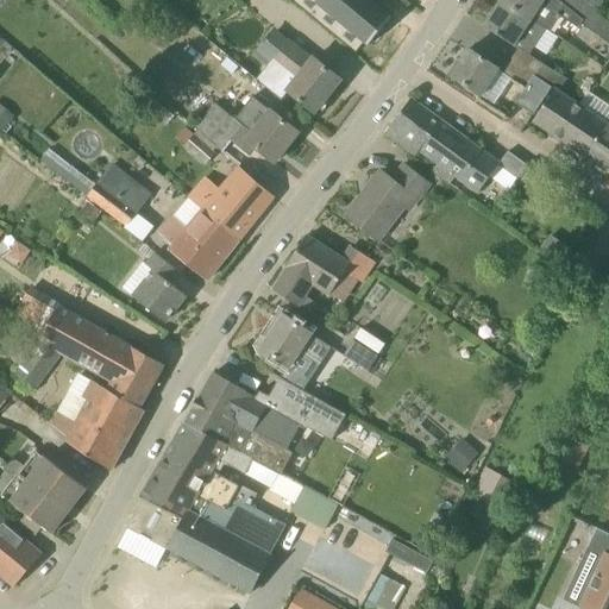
[(366,42),(370,44),(393,16),(372,0),(293,0),(358,52),(366,42)]
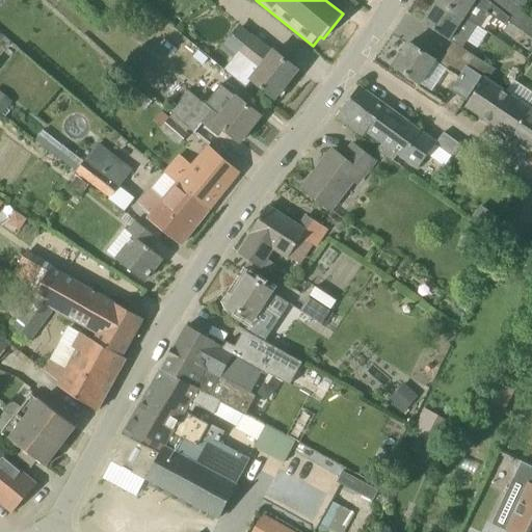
[(437,0),(437,1),(477,28),(478,26),(481,28),(490,16),(505,25),(507,22),(531,38),(531,20),(521,12),(505,0),(437,0)]
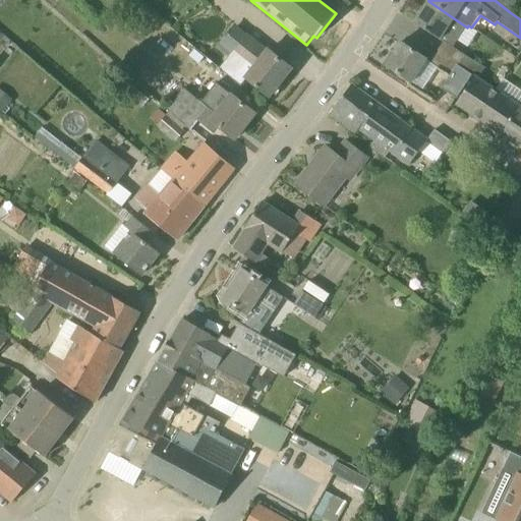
[(495,0),(510,12),(517,0),(495,0)]
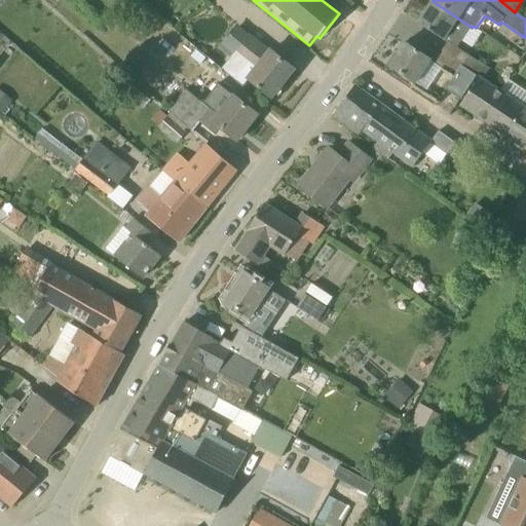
[(448,42),(441,52),(461,67),(468,55),(457,47),(472,28),(433,1),(418,23),(448,42)]
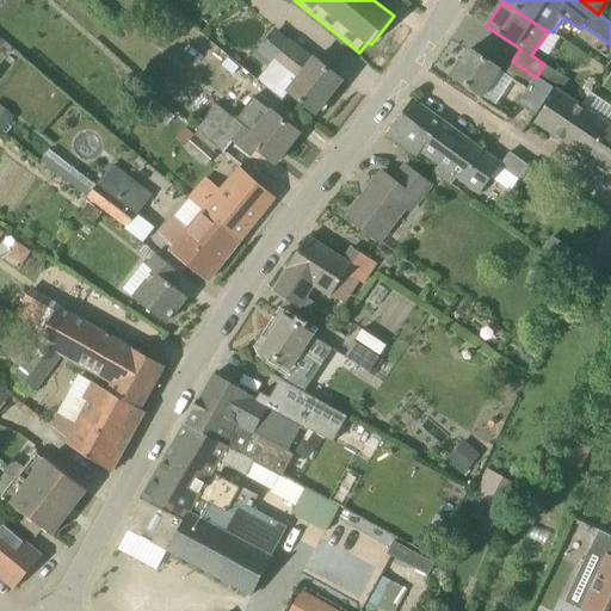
[(314,60),(289,41),(272,62),(287,74),(290,69),(300,78),(289,92),(316,113),(343,81),(314,60)]
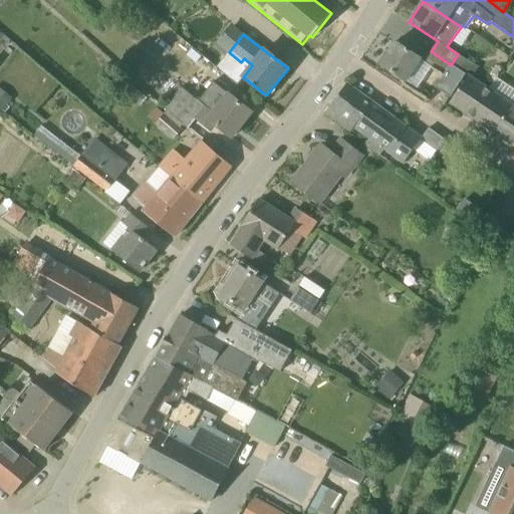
[(380,64),(406,81),(407,81),(418,65),(422,58),(396,42),(380,64)]
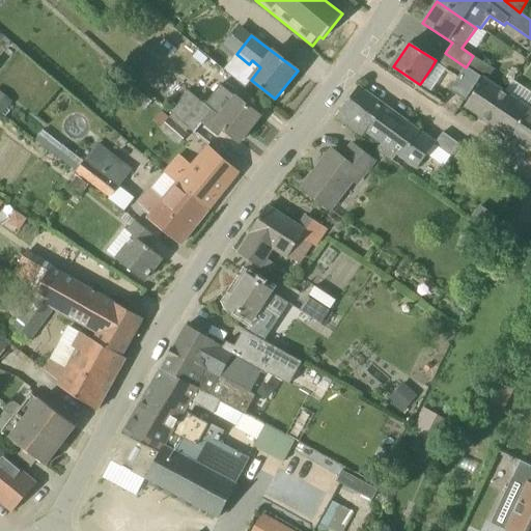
[(445,53),(439,63),(458,78),(466,67),(445,53)]
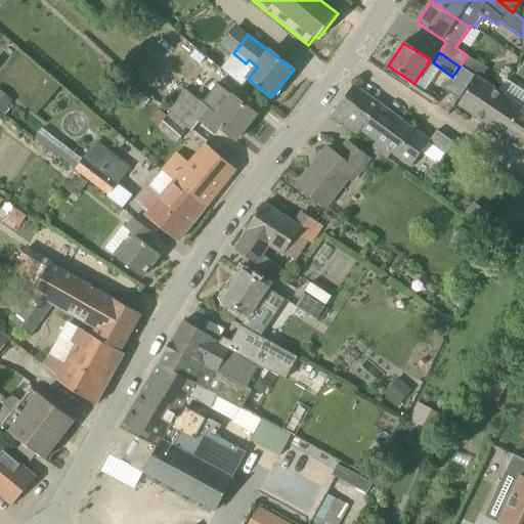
[(467,55),(460,67),(475,77),(482,66),(467,55)]
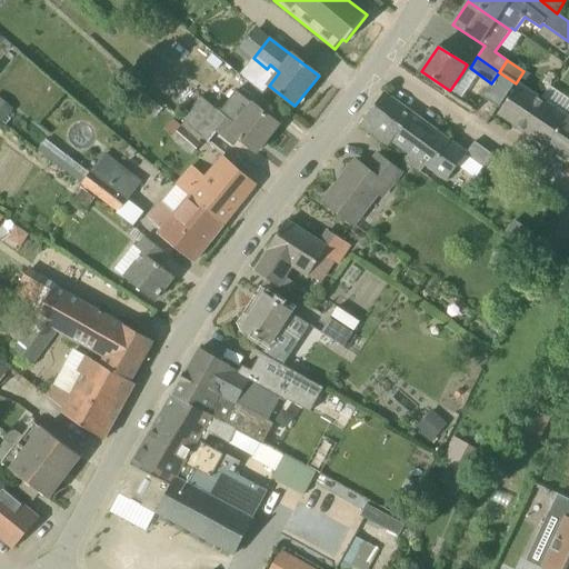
[(499,108),(516,83),(499,72),(491,83),(482,97),(499,108)]
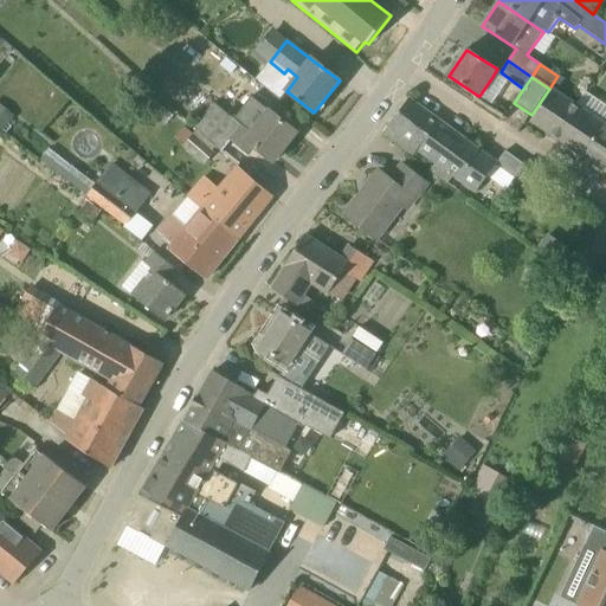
[(532,122),(584,156),(604,126),(550,92),(548,97),(532,122)]
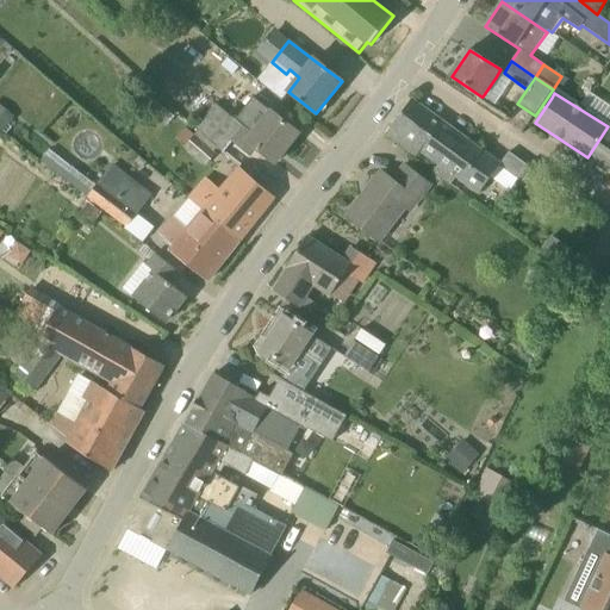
[(412,99),(411,100),(386,135),(417,157),(419,153),(439,166),(433,175),(450,187),(455,179),(480,194),(500,165),(412,99)]
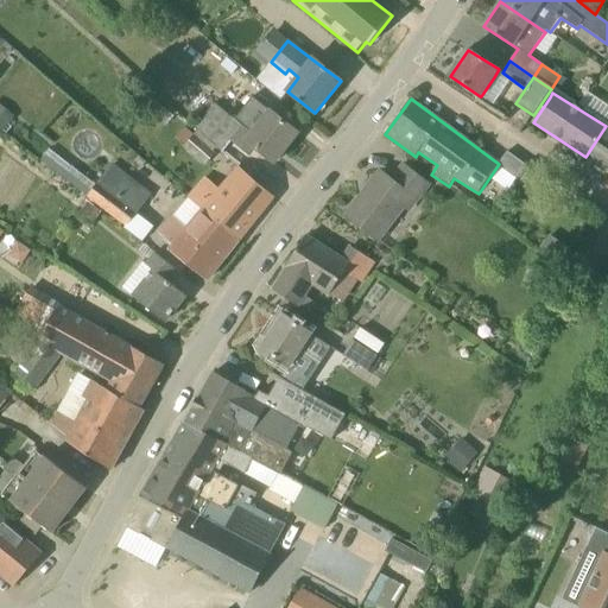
[(254,132),(216,102),(195,130),(242,166),(257,149),(274,163),(298,133),(271,112),(254,132)]
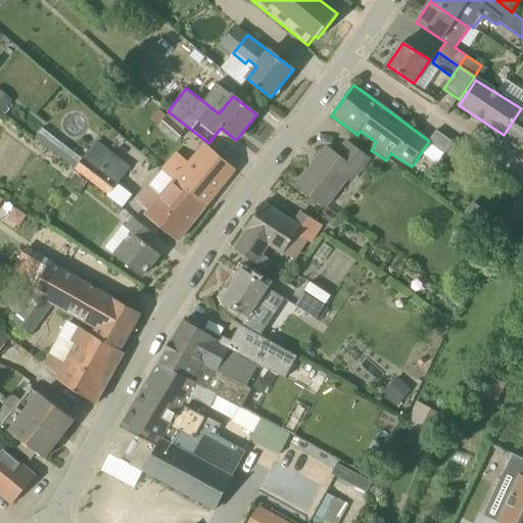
[(13,100),(0,89),(0,110),(3,113),(13,100)]
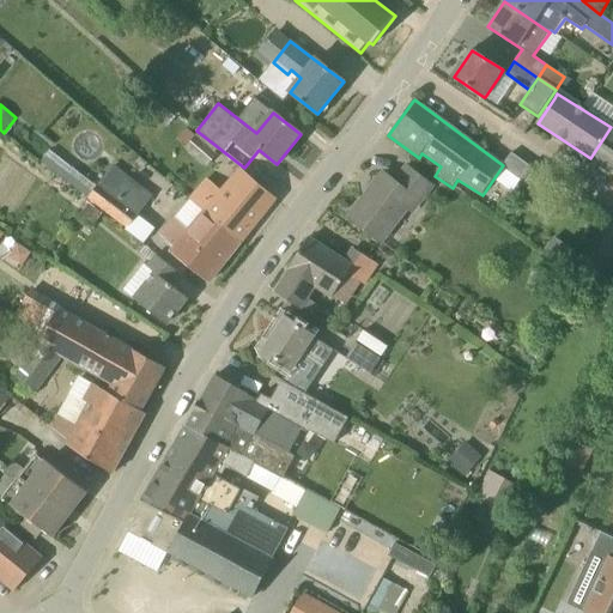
[(612,134),(595,162),(612,173),(612,134)]
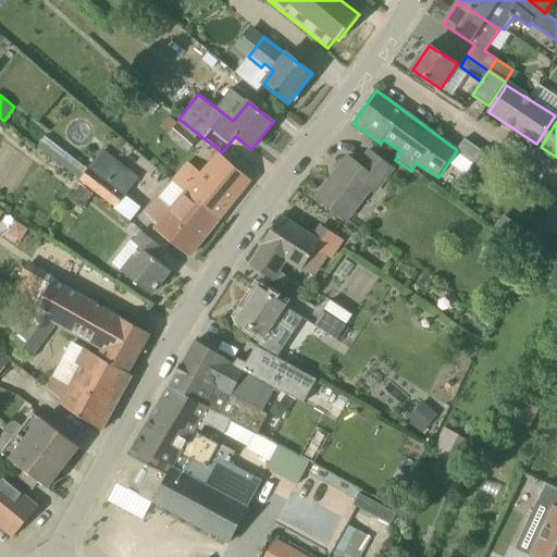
[(169,135),(188,151),(198,140),(178,124),(169,135)]
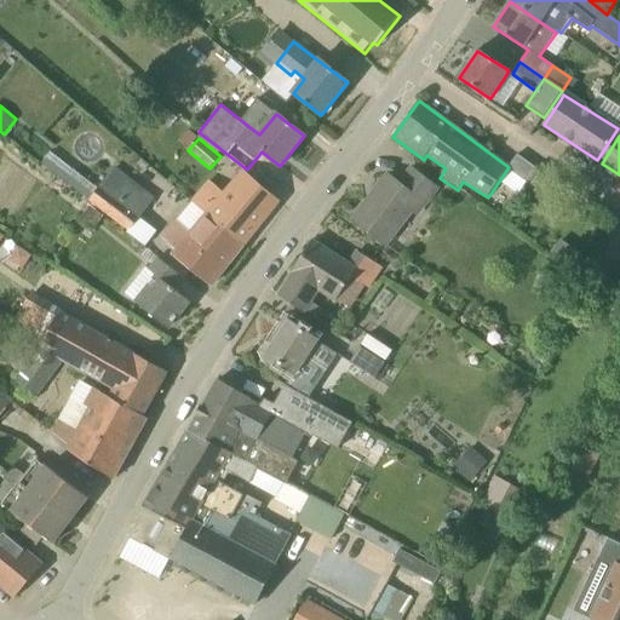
[(42,164),(86,199),(96,187),(51,153),(42,164)]
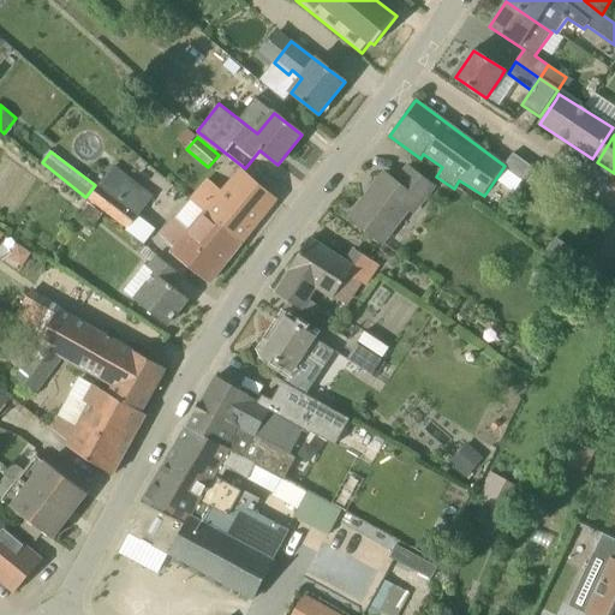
[(505,167),(526,178),(533,163),(512,153),(505,167)]
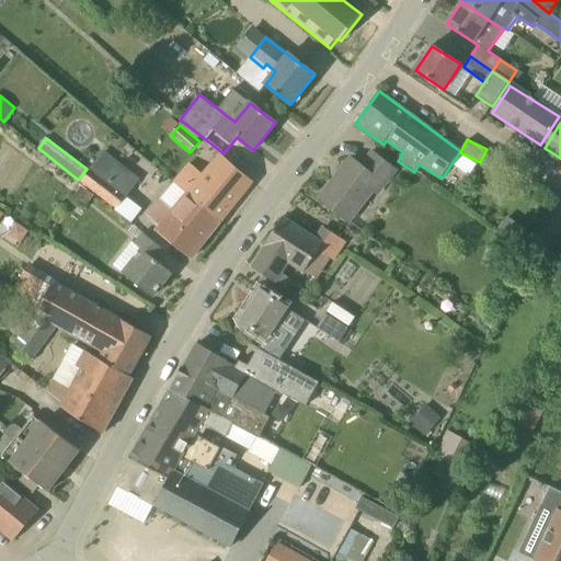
[(114,208),(126,193),(138,178),(104,151),(92,167),(89,165),(87,169),(78,180),(78,181),(114,208)]
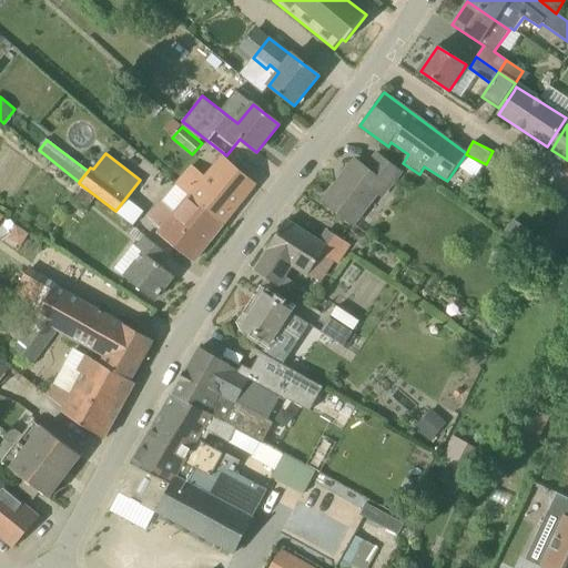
[(402,173),(377,154),(366,169),(356,160),(324,202),(353,224),(385,185),(389,189),(402,173)]
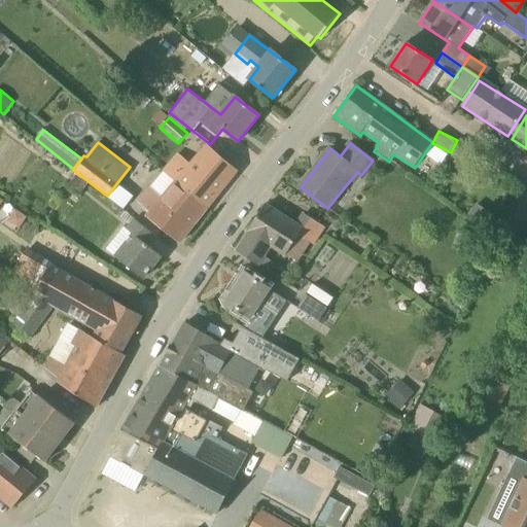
[(183,169),(176,179),(209,207),(237,172),(205,146),(183,169)]
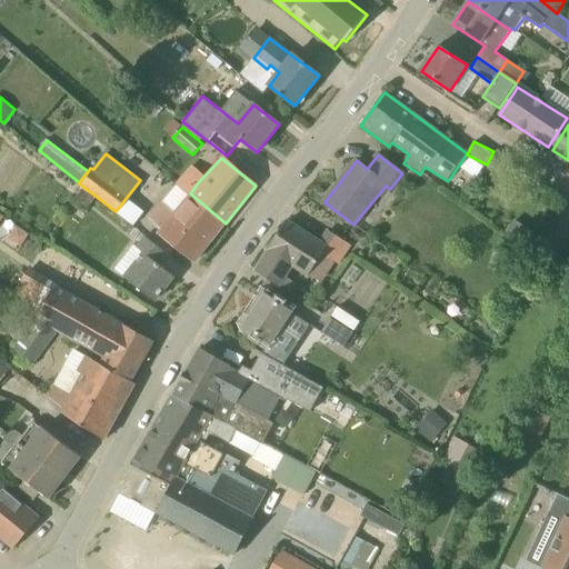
[(226,223),(190,193),(175,212),(161,201),(148,218),(158,227),(161,230),(159,233),(190,258),(190,257),(196,261),(226,223)]
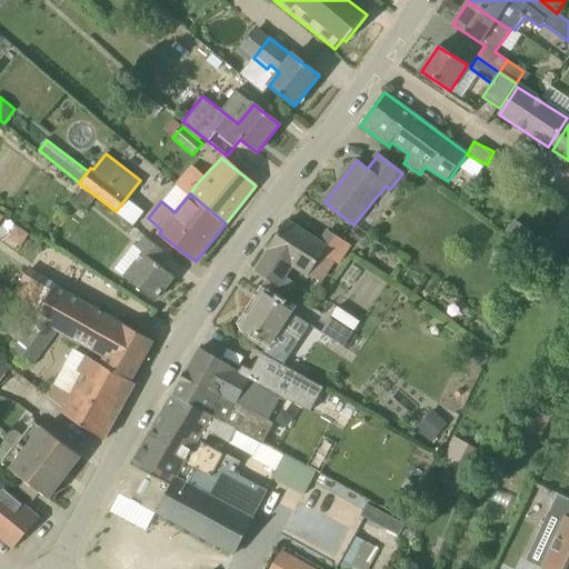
[(5,217),(0,222),(0,233),(19,248),(28,235),(5,217)]
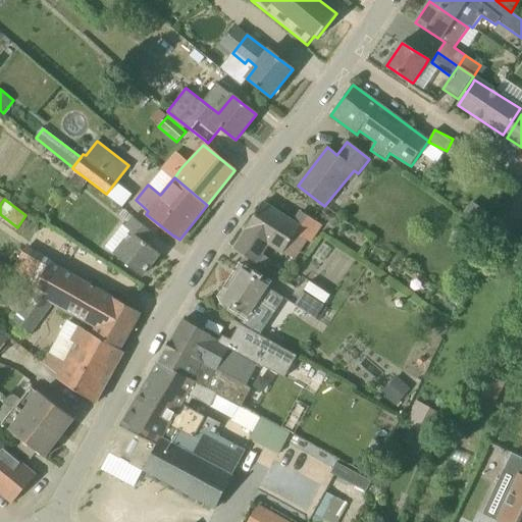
[(264,203),(235,249),(265,269),(271,261),(264,256),(271,245),(281,252),(284,253),(297,233),(312,243),(323,224),(301,211),(294,222),(264,203)]
